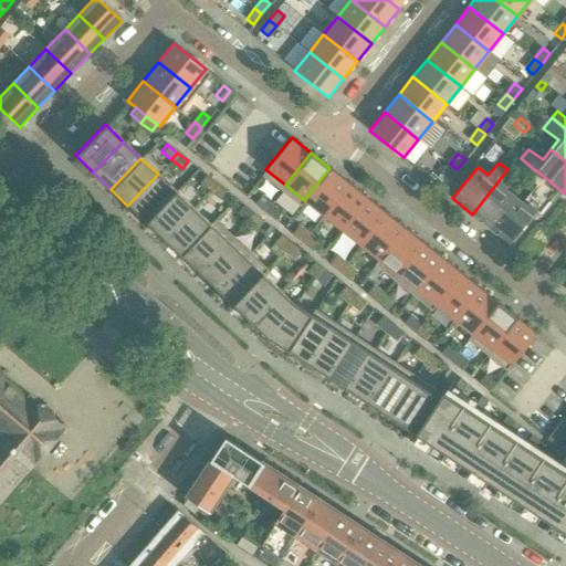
[(457,169),(450,164),(441,175),(449,180),(457,169)]
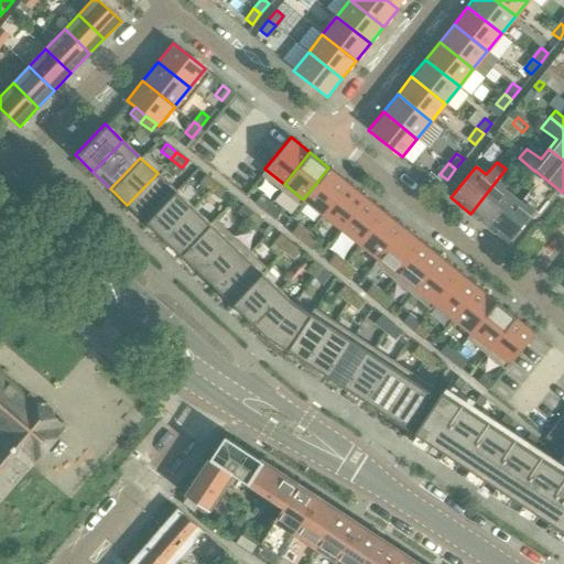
[(303,199),(322,214),(347,182),(328,167),(303,199)]
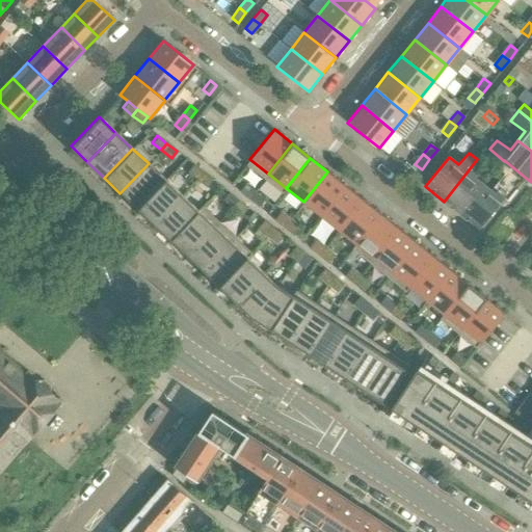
[(444,202),(459,214),(482,185),(474,179),(484,165),(477,159),(444,202)]
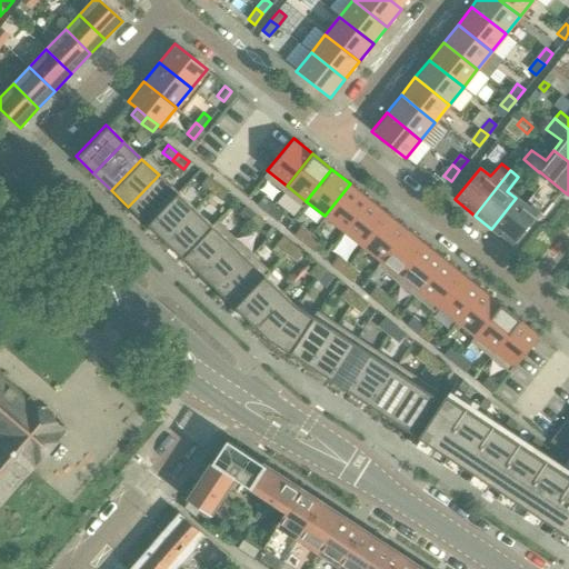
[(516,198),(491,229),(512,246),(539,212),(543,216),(563,191),(539,171),(539,172),(531,180),(539,187),(523,206),(516,198)]
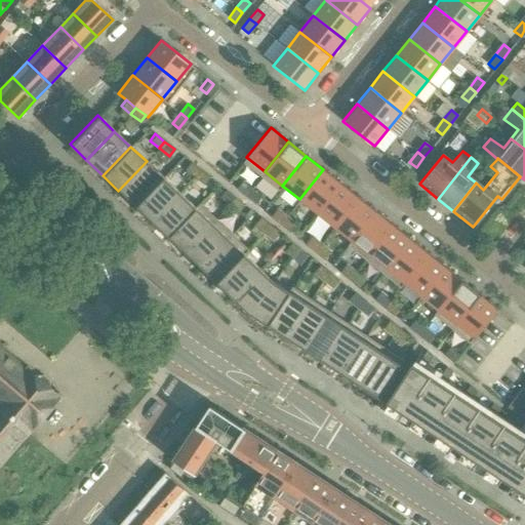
[(118,191),(134,206),(162,176),(147,161),(118,191)]
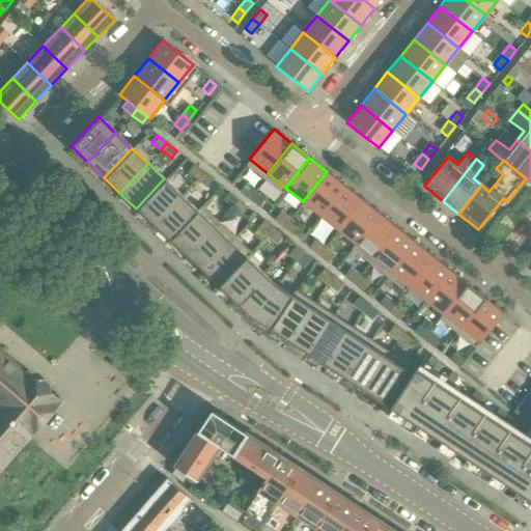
[(187,170),(196,177),(201,171),(192,163),(187,170)]
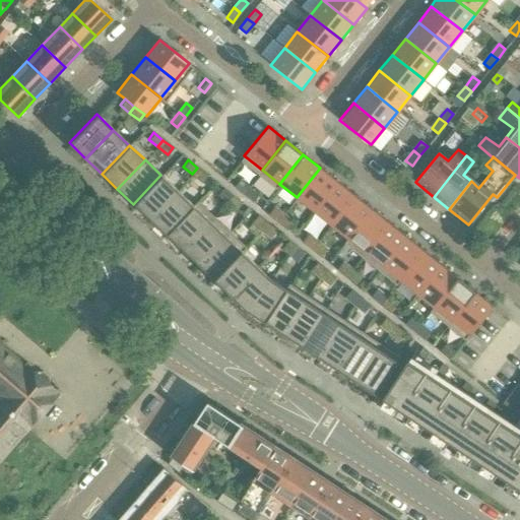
[(197,168),(192,174),(201,182),(206,175),(197,168)]
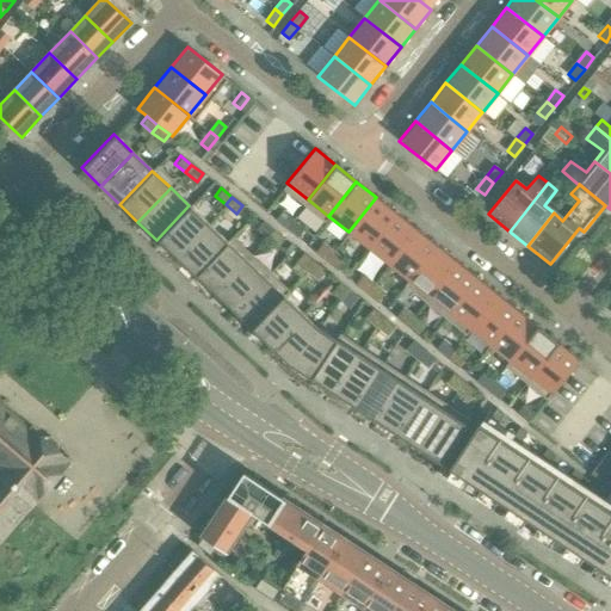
[(349,232),(369,248),(396,214),(376,197),(349,232)]
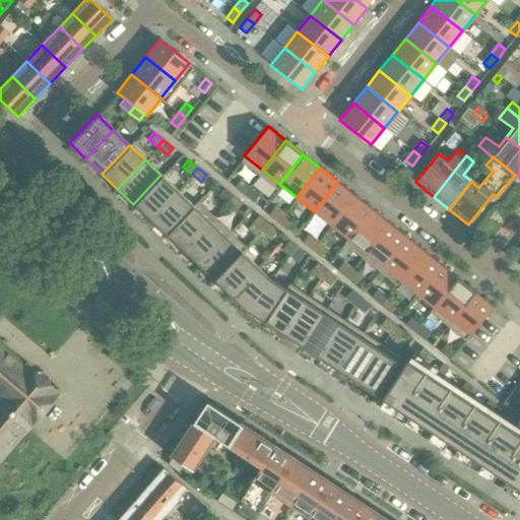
[(133,204),(149,219),(177,190),(181,186),(165,171),(160,175),(133,204)]
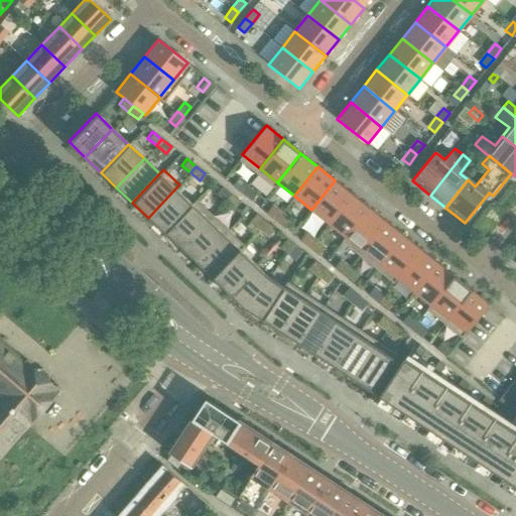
[(232,185),(241,192),(246,186),(237,178),(232,185)]
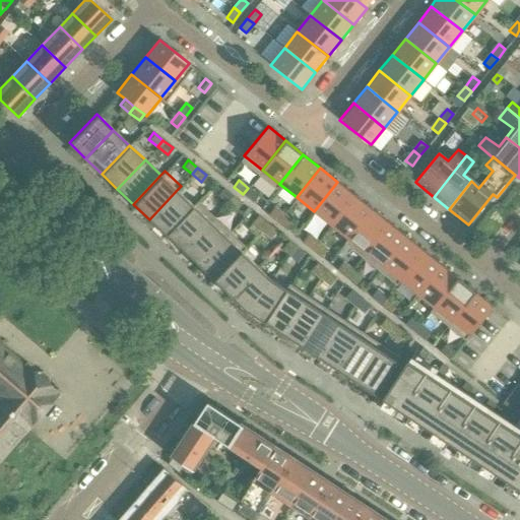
[(314,211),(331,224),(354,195),(337,182),(314,211)]
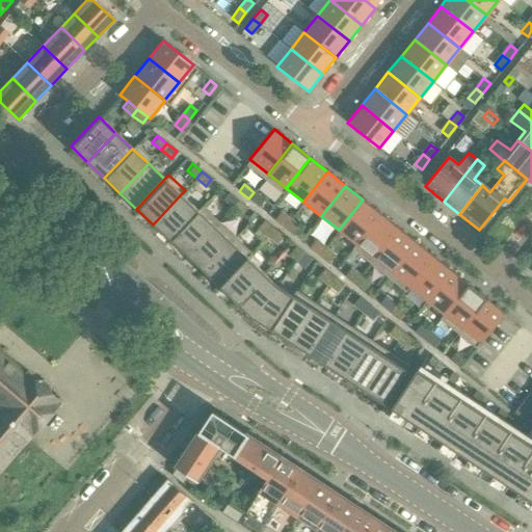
[(221,198),(232,206),(237,200),(227,192),(221,198)]
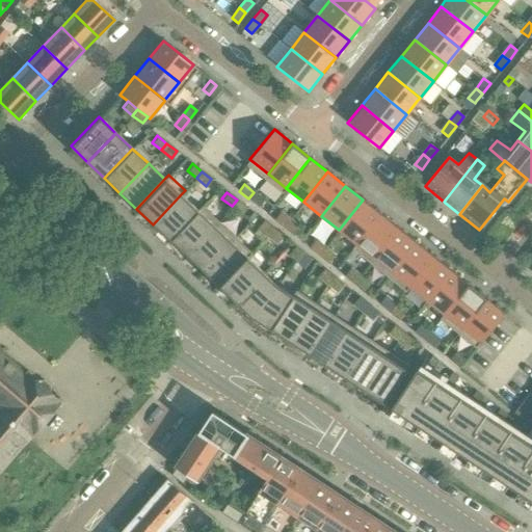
[(254,192),(248,198),(259,206),(264,200),(254,192)]
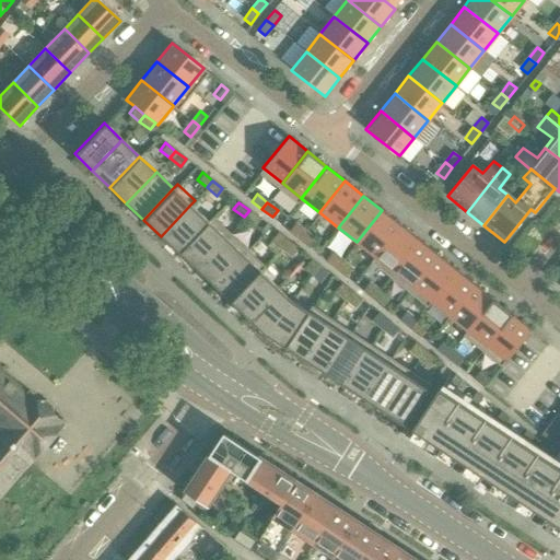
[(161,236),(177,252),(207,221),(190,205),(161,236)]
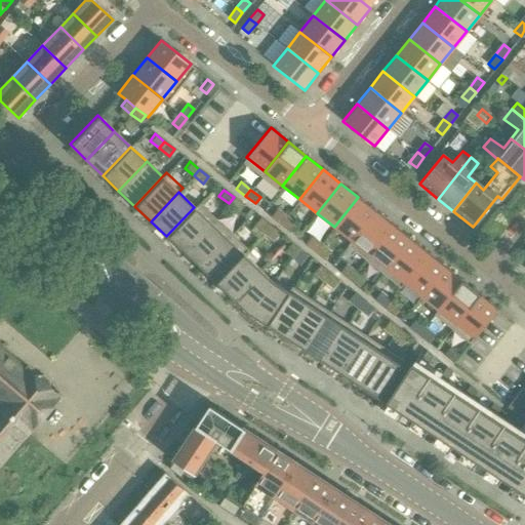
[(234,197),(229,203),(238,211),(243,205),(234,197)]
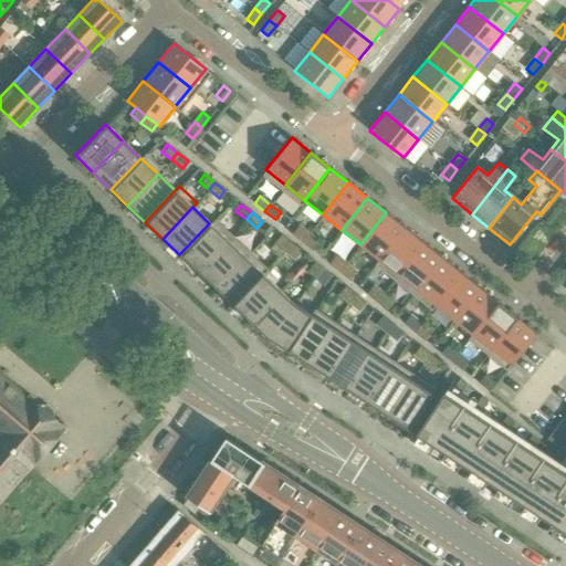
[(360,244),(378,260),(405,228),(386,212),(360,244)]
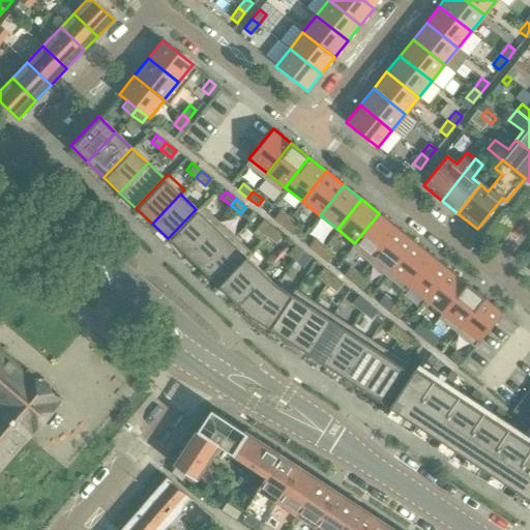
[(168,238),(184,254),(212,225),(196,209),(168,238)]
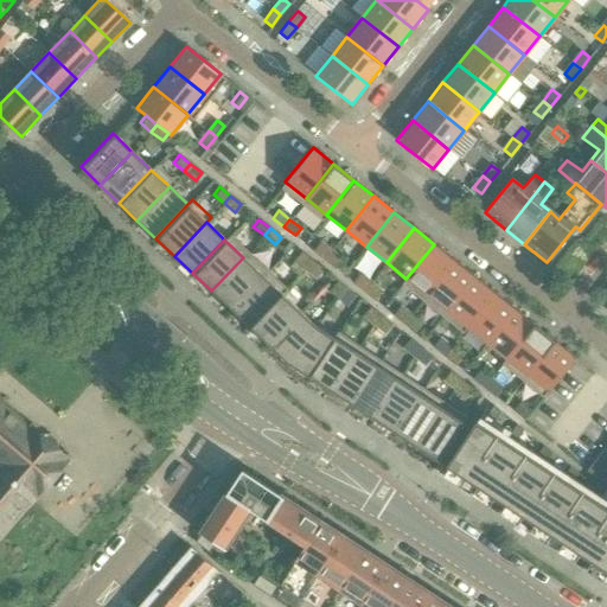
[(313,250),(324,259),(330,251),(319,242),(313,250)]
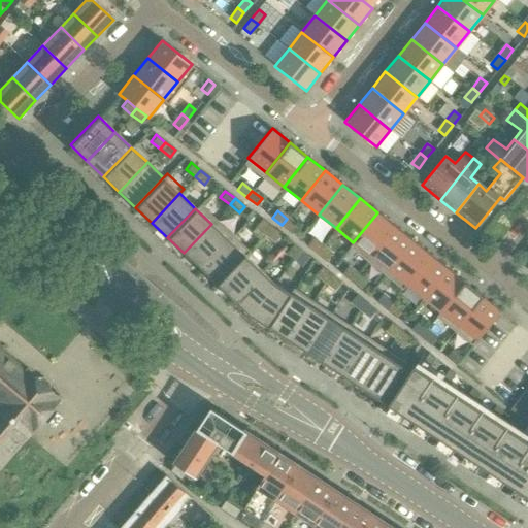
[(353,242),(370,257),(394,227),(377,212),(353,242)]
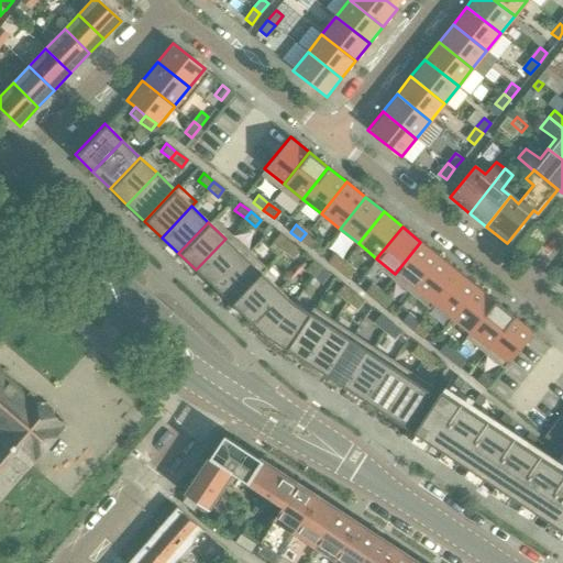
[(272,240),(283,249),(288,241),(277,233),(272,240)]
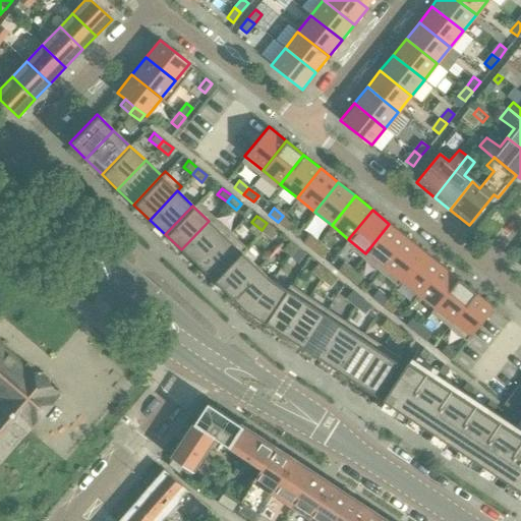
[(283,216),(278,222),(287,230),(292,223),(283,216)]
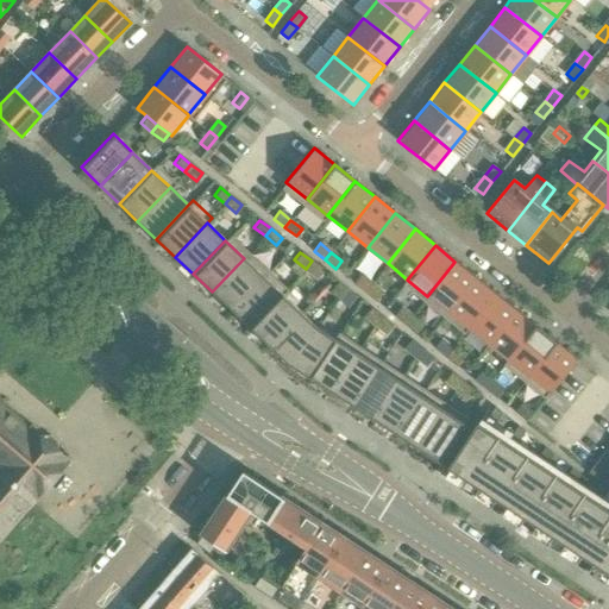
[(212,292),(231,309),(263,276),(244,258),(212,292)]
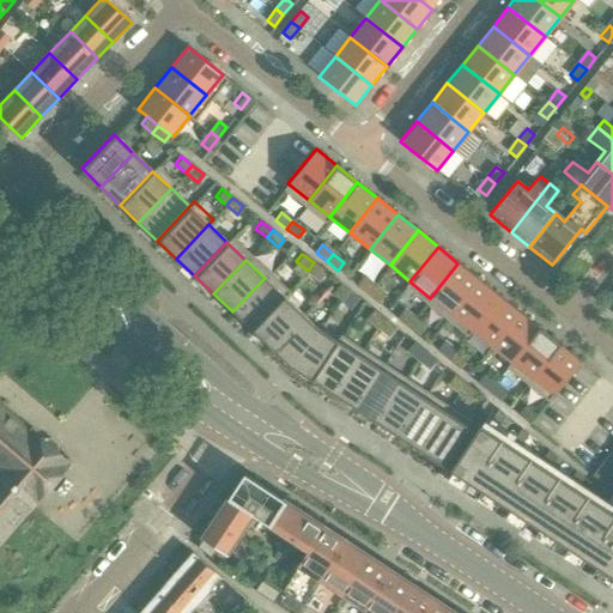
[(314,262),(308,271),(319,279),(325,272),(314,262)]
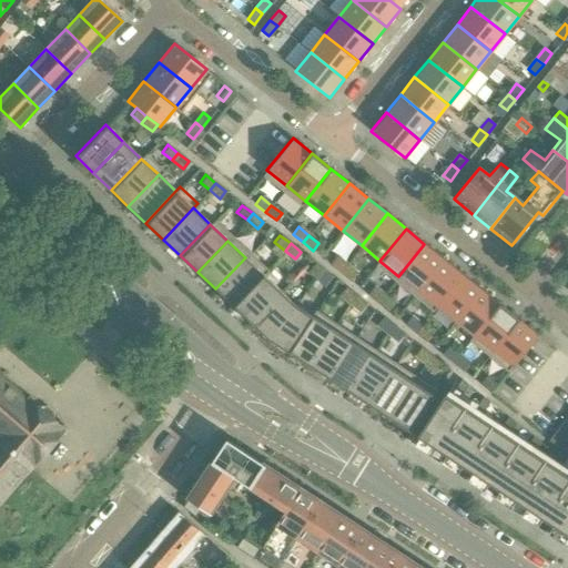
[(398,276),(417,291),(443,259),(424,244),(398,276)]
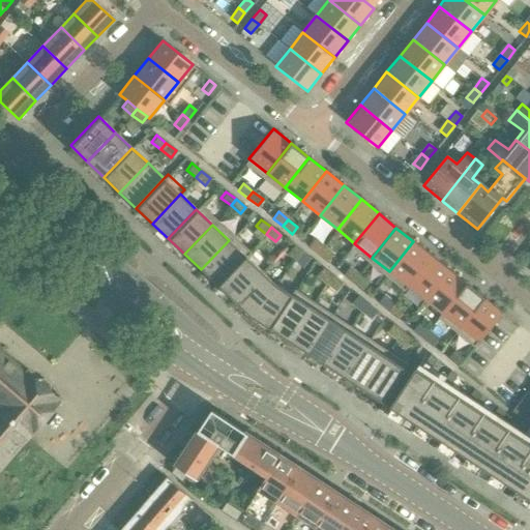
[(307,246),(318,254),(323,247),(313,239),(307,246)]
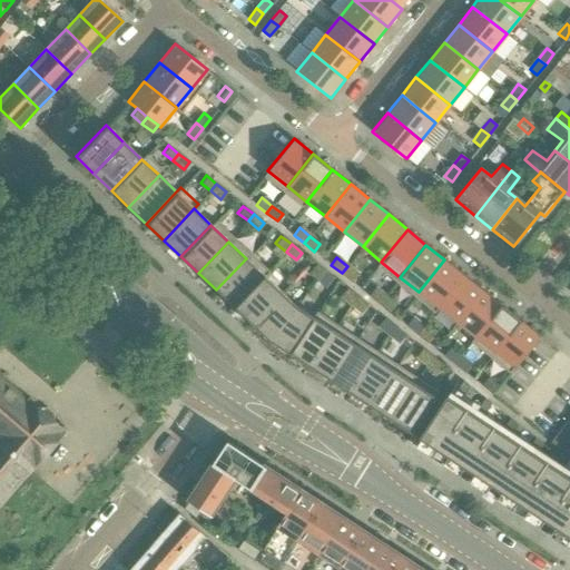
[(216,290),(233,306),(263,275),(246,258),(216,290)]
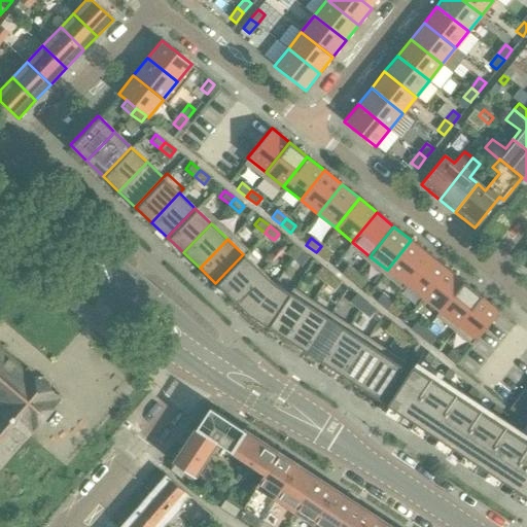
[(387,270),(405,284),(428,254),(411,240),(387,270)]
